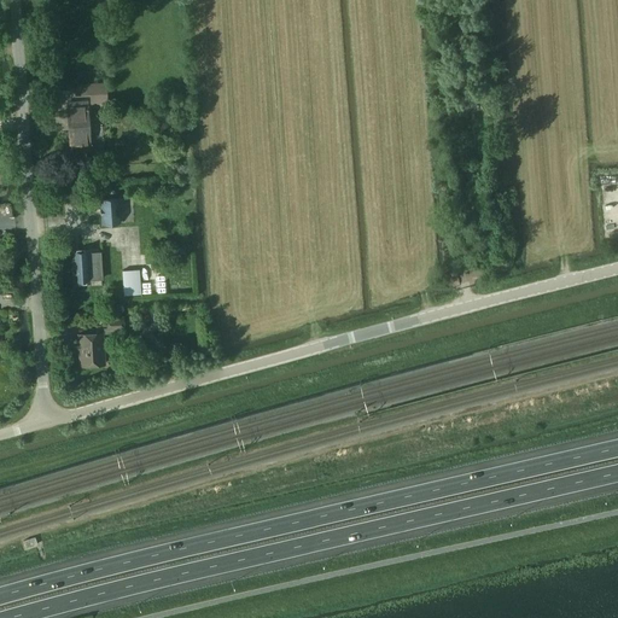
[(93,104),(108,103),(106,83),(77,85),(77,94),(92,94),(93,104)]
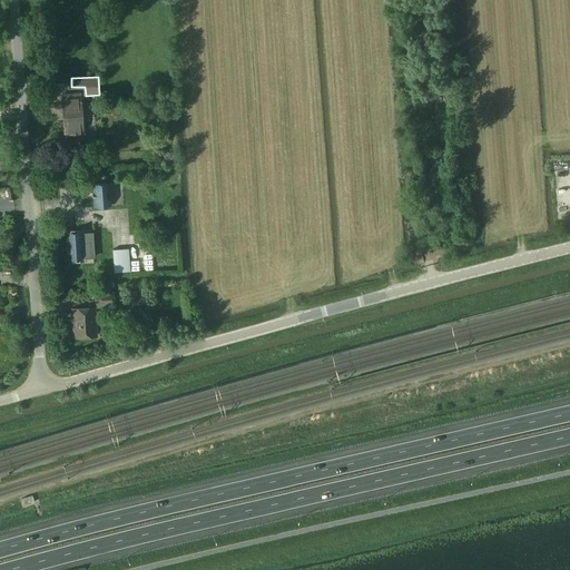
[(80,95),(62,95),(64,131),(64,136),(82,136),(82,130),(80,95)]
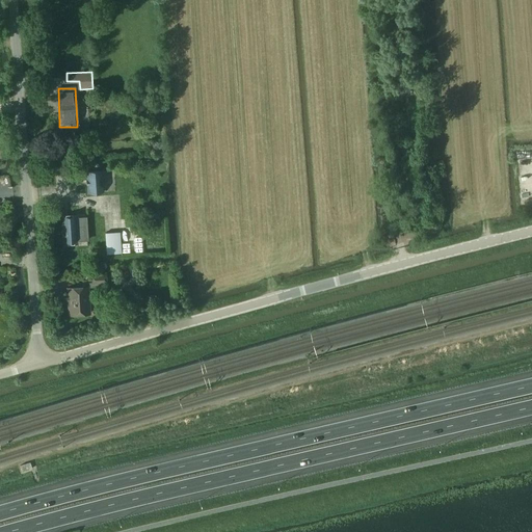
[(149,151),(160,152),(162,142),(151,141),(149,151)]
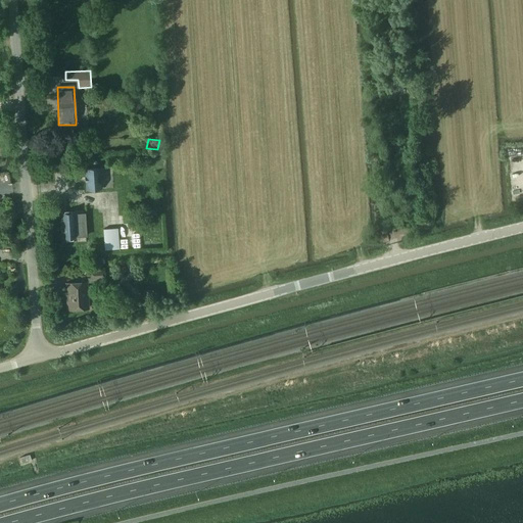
[(56,153),(56,162),(77,161),(77,152),(56,153)]
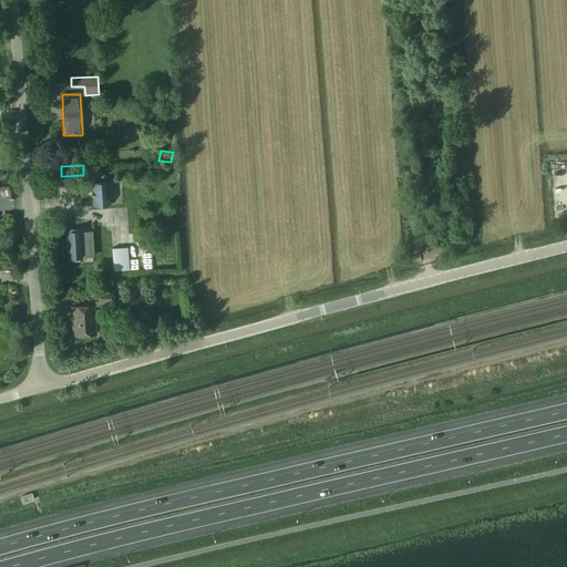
[(91,183),(92,207),(111,206),(110,182),(91,183)]
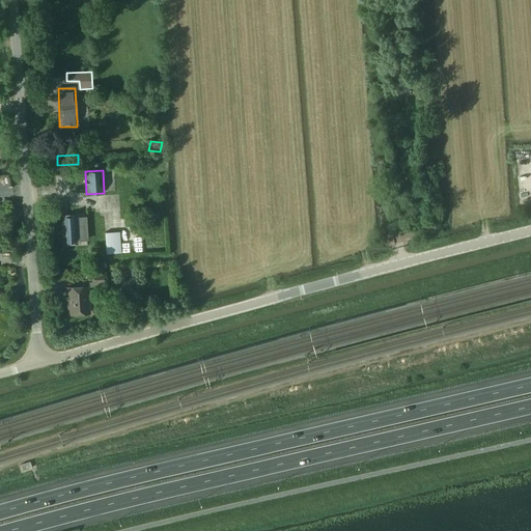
[(429,214),(430,227),(441,226),(440,206),(429,207),(429,214)]
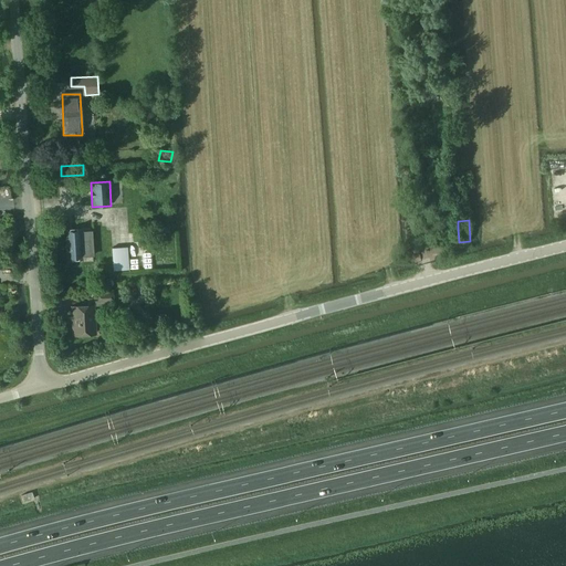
[(66,231),(66,239),(69,260),(83,259),(83,255),(94,255),(92,231),(81,232),(81,230),(66,231)]
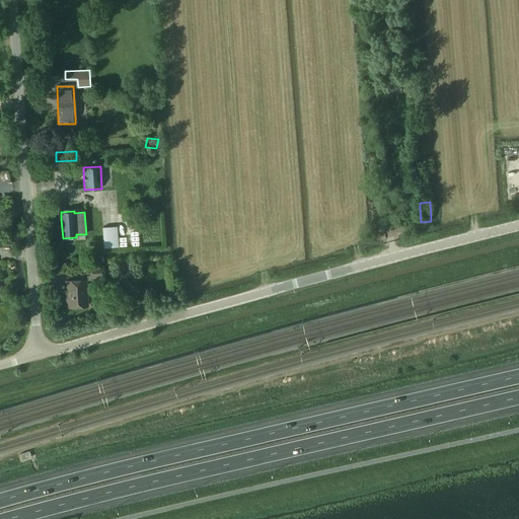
[(117,226),(102,227),(103,247),(118,246),(117,226)]
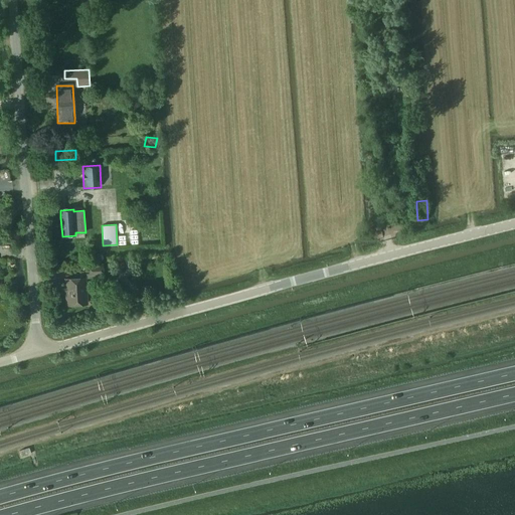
[(101,253),(93,254),(93,263),(101,263),(101,253)]
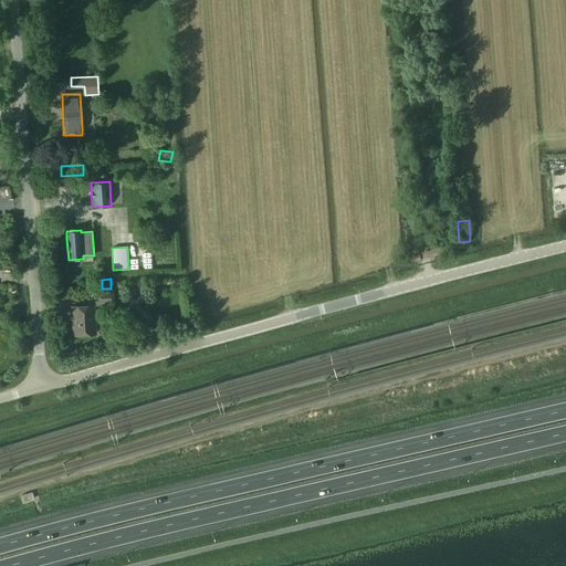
[(97,292),(98,303),(113,302),(112,291),(97,292)]
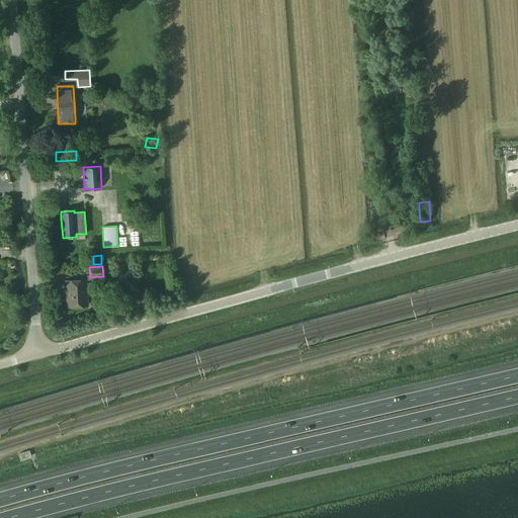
[(68,307),(88,306),(86,279),(66,280),(68,307)]
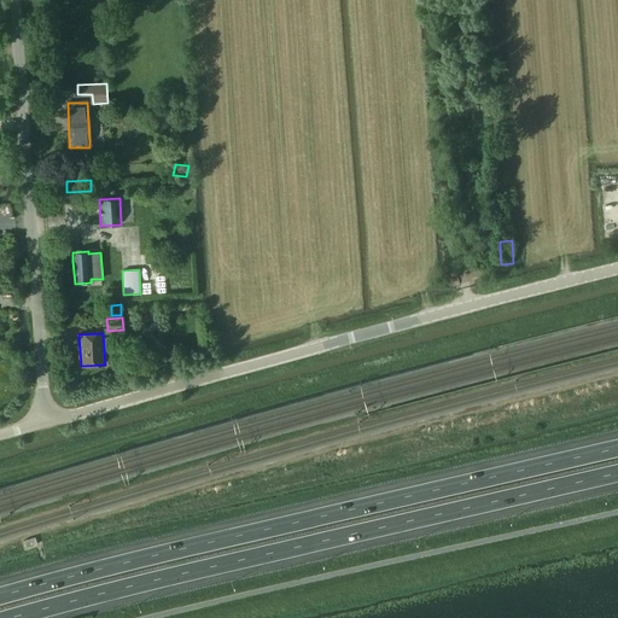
All buildings are outlined.
